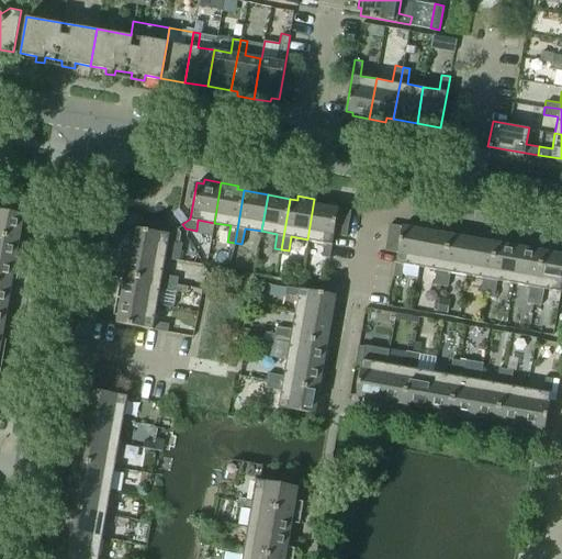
[(330,205),(332,202),(314,199),(307,239),(324,242),(322,255),(329,256),(334,233),(338,207),(330,205)]
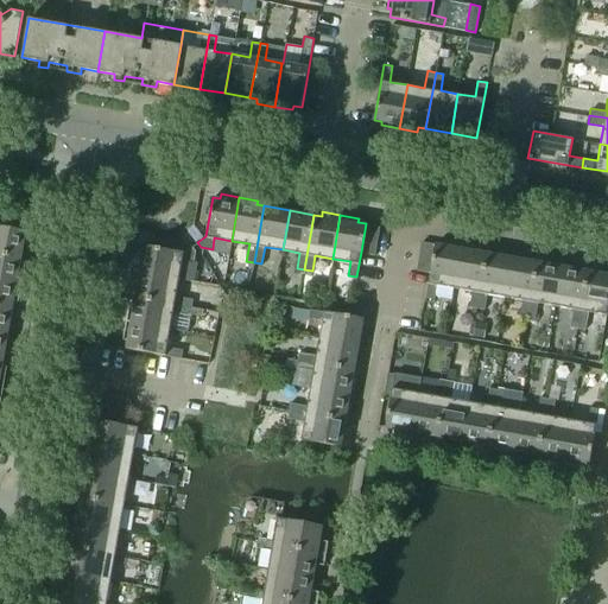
[(375,254),(380,226),(366,223),(361,252),(375,254)]
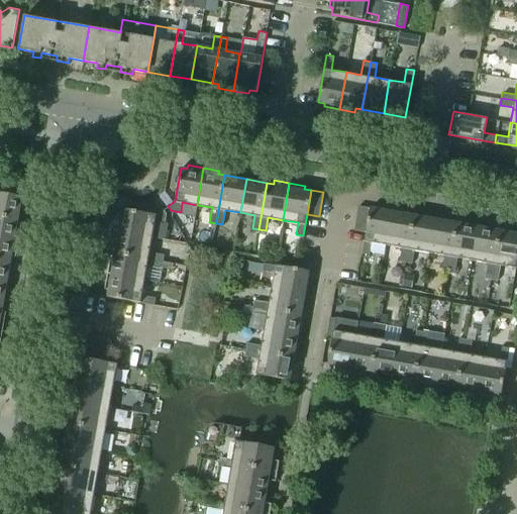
[(0,214),(18,218),(22,196),(0,191),(0,214)]
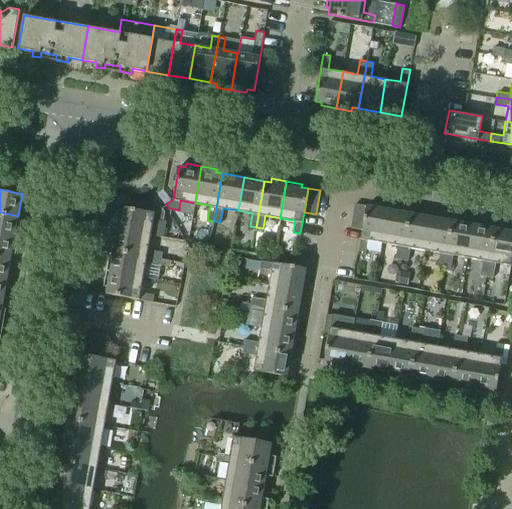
[(382,242),(389,205),(373,202),(373,206),(366,205),(362,229),(358,250),(366,251),(368,239),(382,242)]
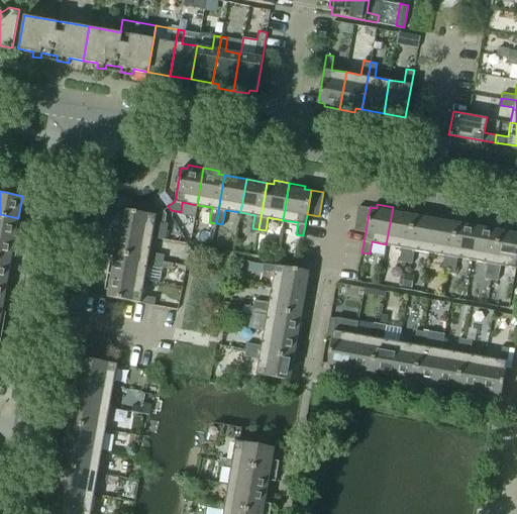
[(366,231),(370,207),(358,205),(353,229),(366,231)]
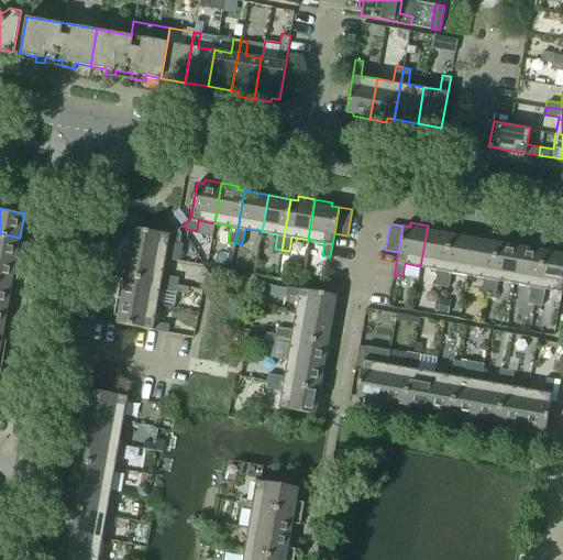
[(441,284),(450,233),(444,232),(444,229),(428,226),(420,266),(437,268),(434,283),(441,284)]
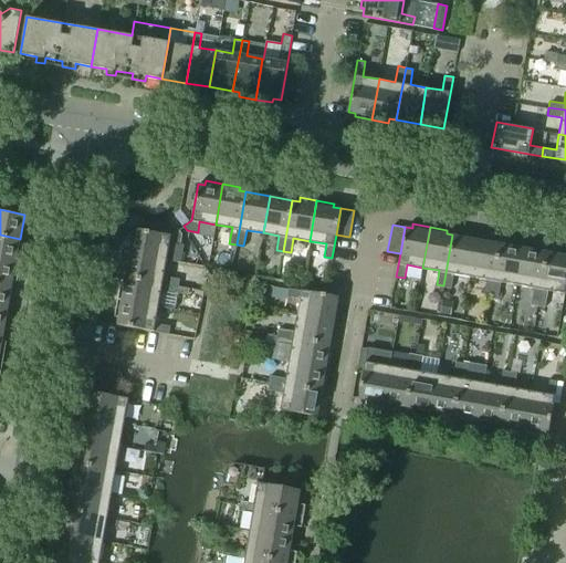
[(179,260),(182,244),(180,244),(182,233),(179,229),(170,235),(134,228),(129,252),(167,259),(167,258),(179,260)]
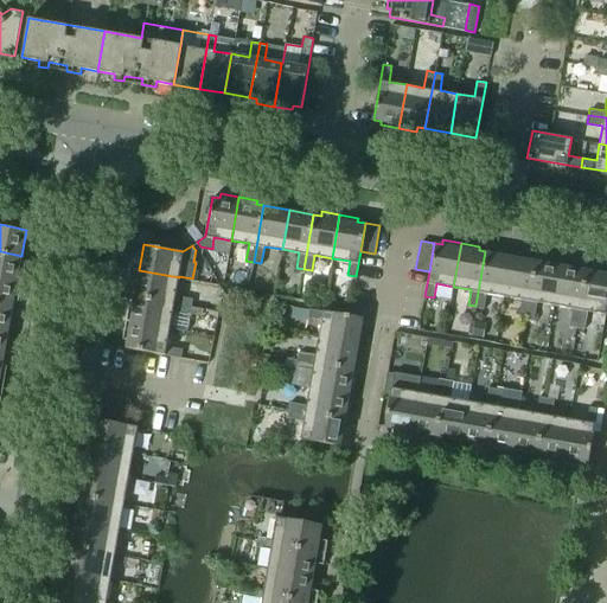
[(0,277),(21,282),(24,263),(20,263),(21,256),(0,251),(0,277)]
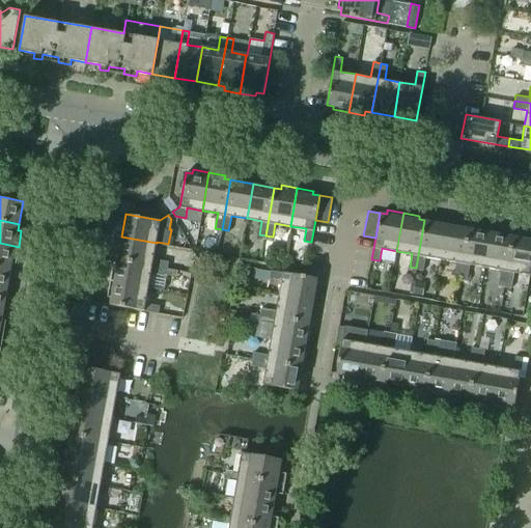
[(441,258),(447,224),(424,220),(416,268),(423,270),(425,256),(441,258)]
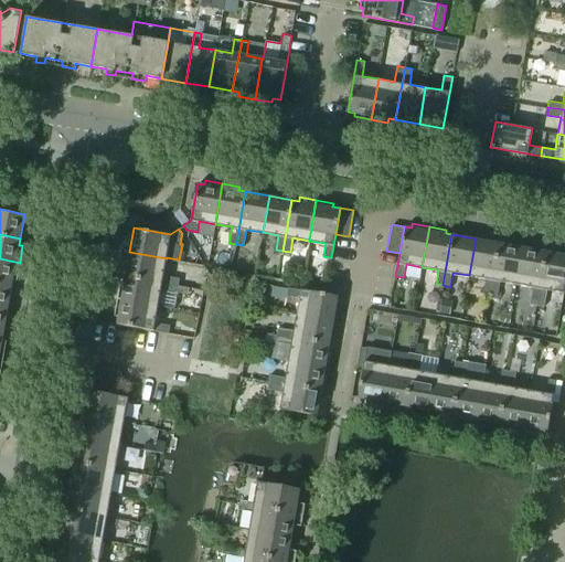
[(490,296),(500,243),(476,239),(469,275),(486,278),(482,294),(490,296)]
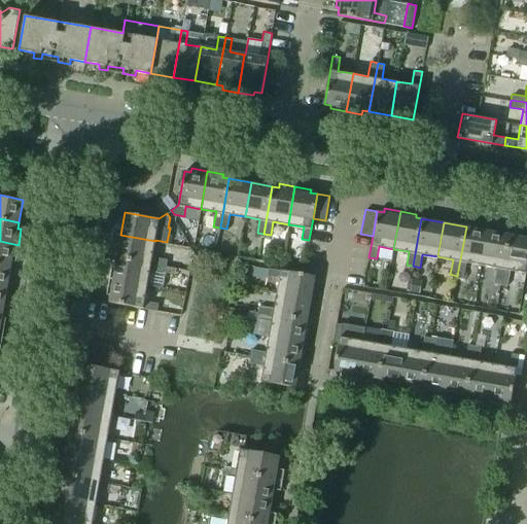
[(481,265),(487,231),(466,226),(457,276),(463,277),(465,262),(481,265)]
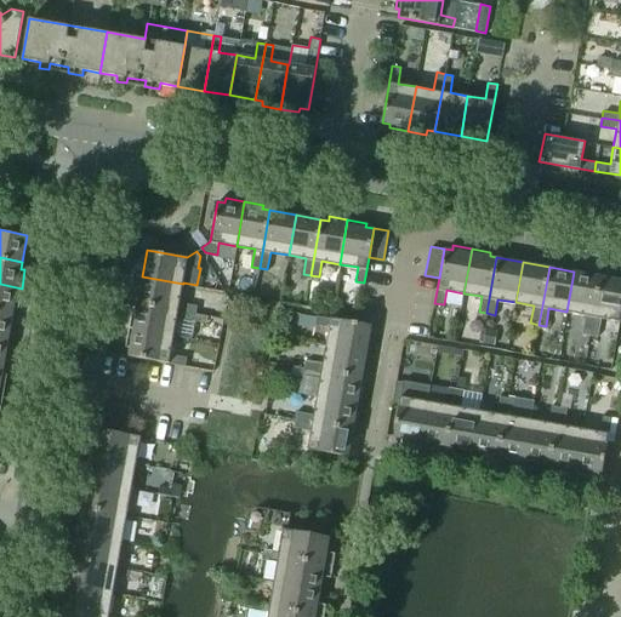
[(590,333),(600,275),(574,272),(567,312),(585,314),(581,332),(590,333)]
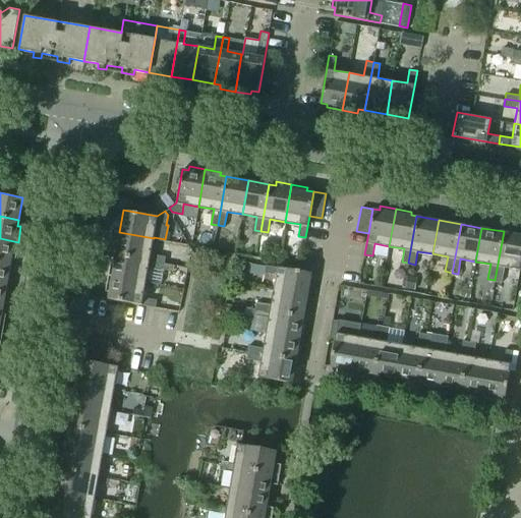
[(520,269),(520,261),(520,234),(504,231),(495,280),(501,282),(504,267),(520,269)]
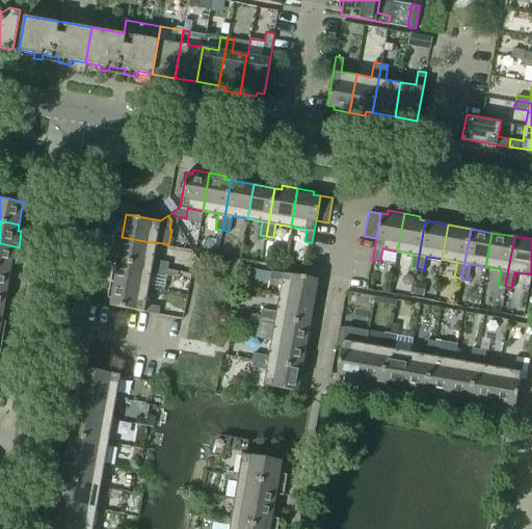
[(154,259),(157,243),(122,237),(118,259),(167,268),(168,261),(154,259)]
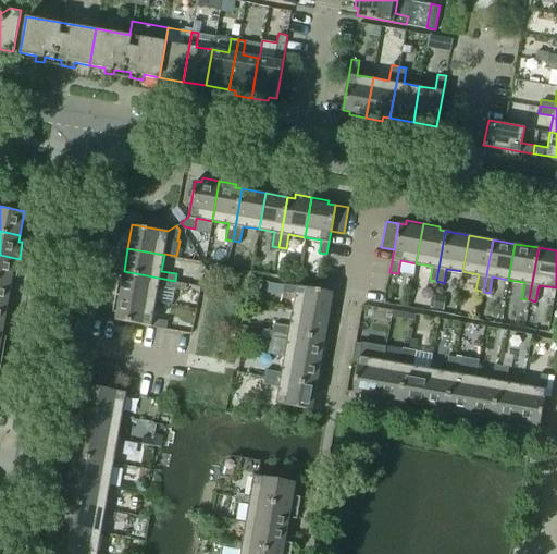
[(16,275),(20,259),(0,255),(0,279),(11,281),(12,275),(16,275)]
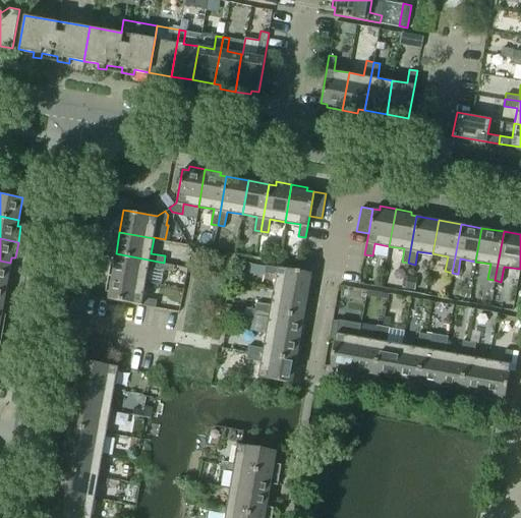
[(146,281),(149,267),(163,269),(164,263),(116,253),(115,260),(111,260),(108,275),(146,281)]
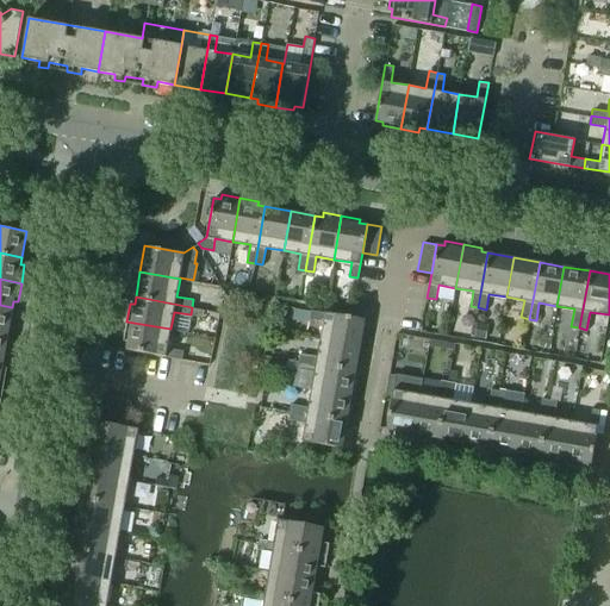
[(0,331),(7,333),(12,307),(0,305),(0,331)]
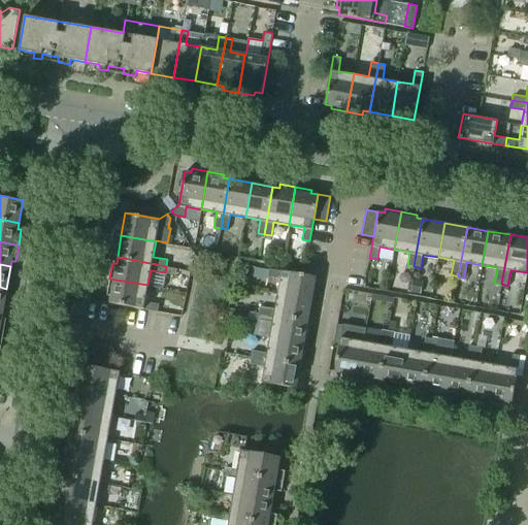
[(311,298),(316,275),(269,267),(267,275),(279,277),(277,293),(311,298)]
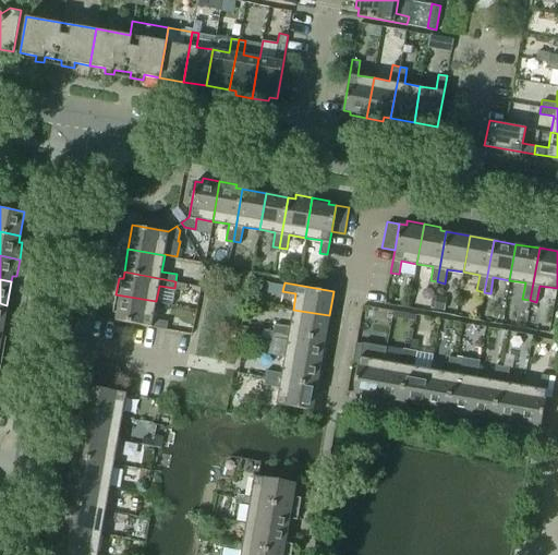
[(153,317),(156,301),(116,294),(113,311),(117,312),(116,320),(167,328),(168,321),(153,317)]
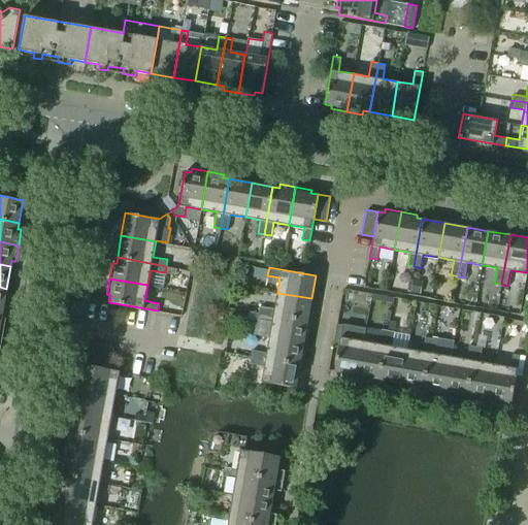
[(307,321),(311,298),(277,293),(274,307),(260,305),(258,313),(307,321)]
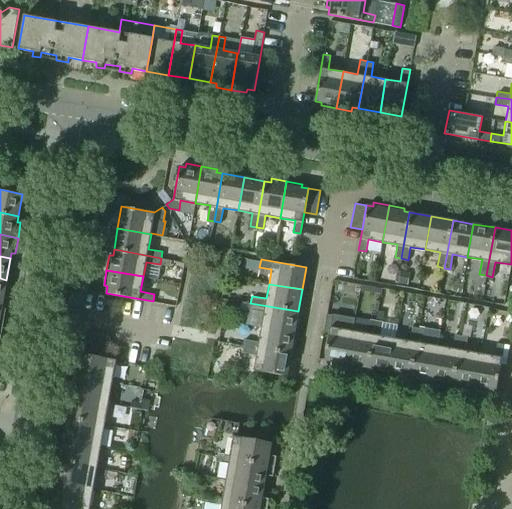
[(294,332),(298,311),(250,303),(249,309),(264,311),(261,326),(294,332)]
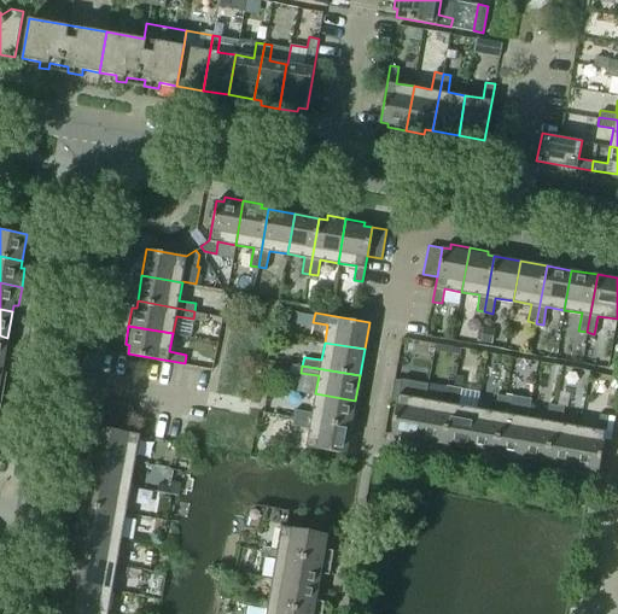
[(417,443),(425,398),(407,396),(410,379),(401,378),(391,434),(400,436),(398,439),(417,443)]
